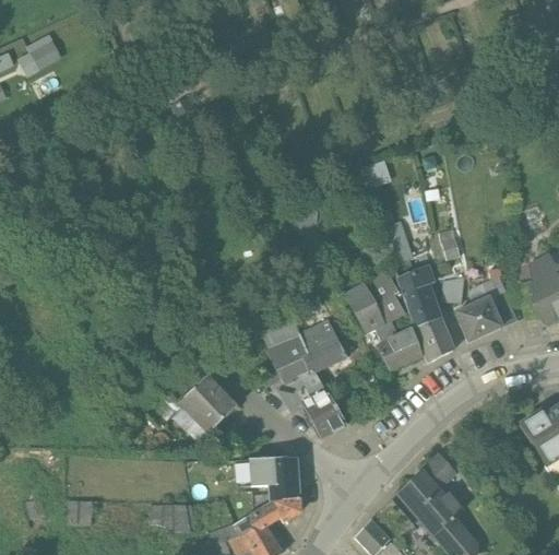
[(390,264),(404,258),(393,223),(379,228),(390,264)]
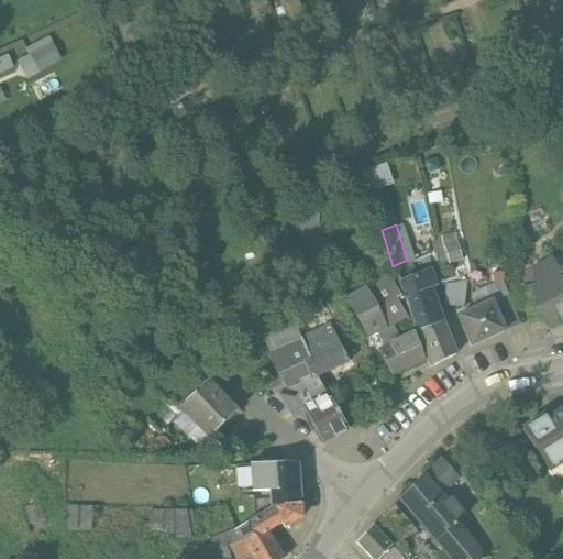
[(437,265),(439,281),(456,274),(454,266),(462,264),(453,241),(441,244),(448,262),(437,265)]
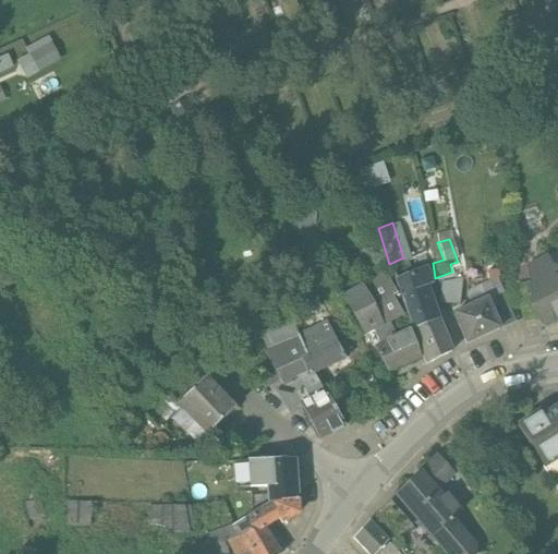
[(517,292),(520,305),(533,304),(531,300),(533,293),(528,292),(526,282),(531,280),(531,277),(552,267),(545,255),(530,263),(513,264),(517,292)]
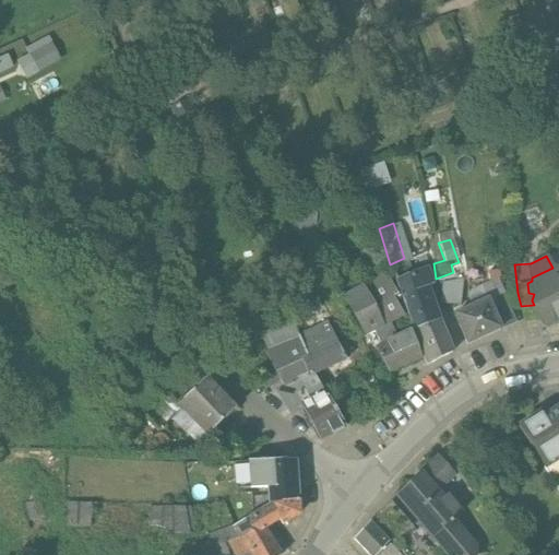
[(425,284),(431,282),(424,266),(413,270),(407,257),(404,258),(390,264),(396,281),(413,327),(438,317),(425,284)]
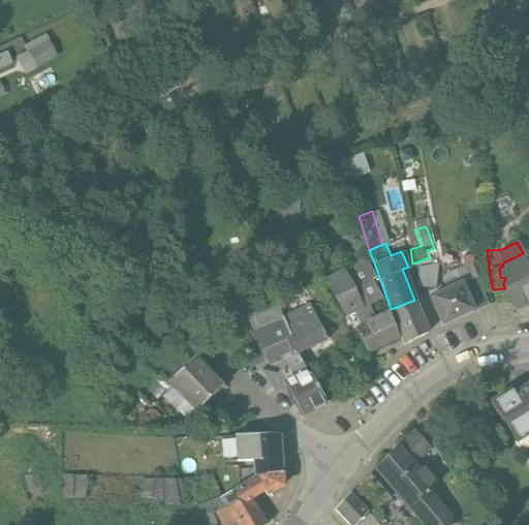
[(442,249),(445,264),(459,261),(456,247),(442,249)]
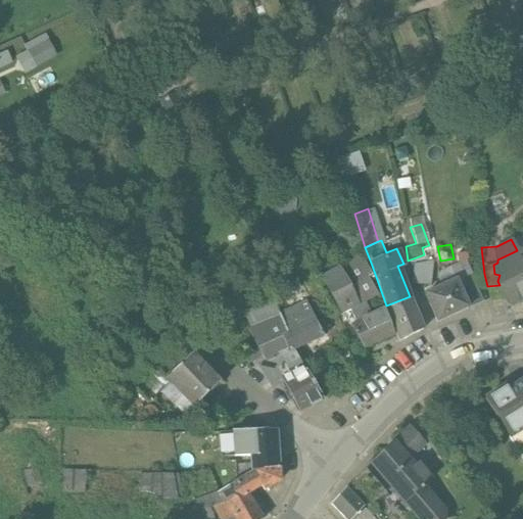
[(522,296),(522,249),(517,250),(497,260),(497,263),(493,265),(494,274),(500,275),(497,281),(500,285),(506,296),(508,300),(512,302),(522,296)]
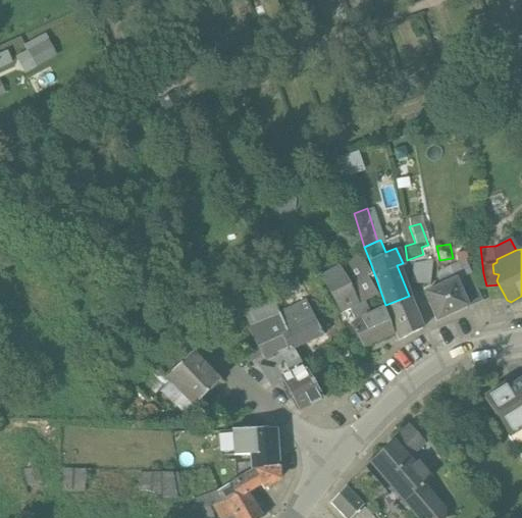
[(340,263),(359,301),(374,293),(370,277),(361,253),(340,263)]
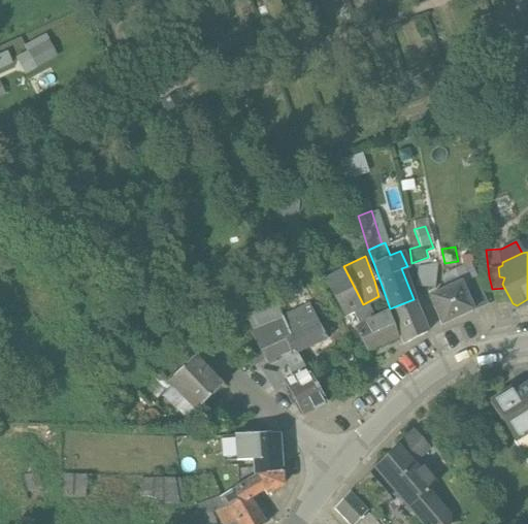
[(442,261),(418,264),(417,284),(435,286),(442,261)]
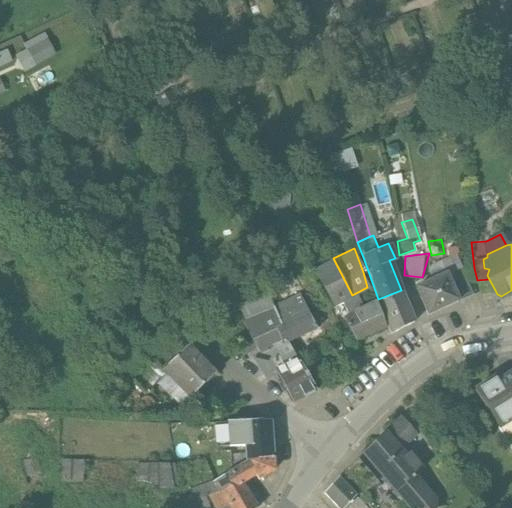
[(352,295),(333,258),(308,271),(316,283),(330,303),(330,304),(352,295)]
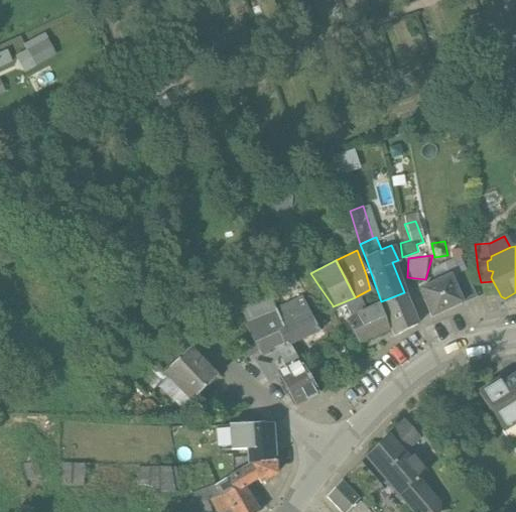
[(432,313),(464,299),(452,272),(441,276),(440,274),(434,277),(435,280),(421,286),(432,313)]
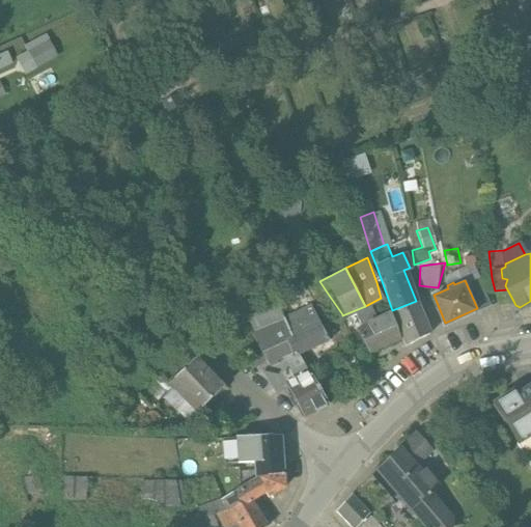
[(498,302),(513,301),(507,289),(495,290),(498,302)]
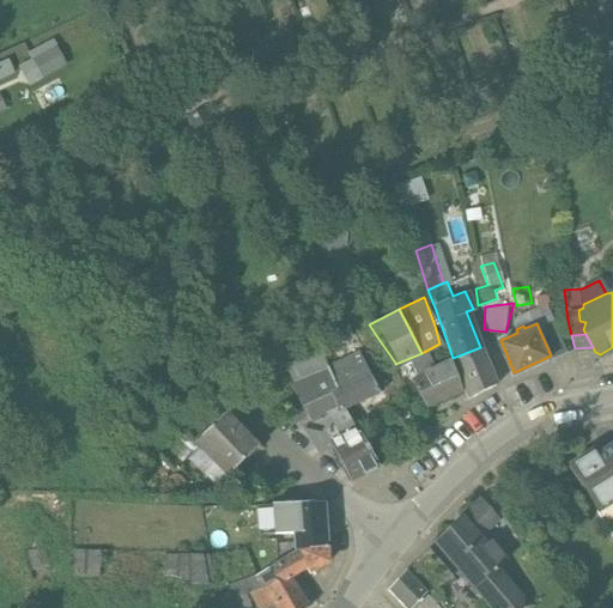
[(487,362),(480,347),(453,358),(459,374),(487,362)]
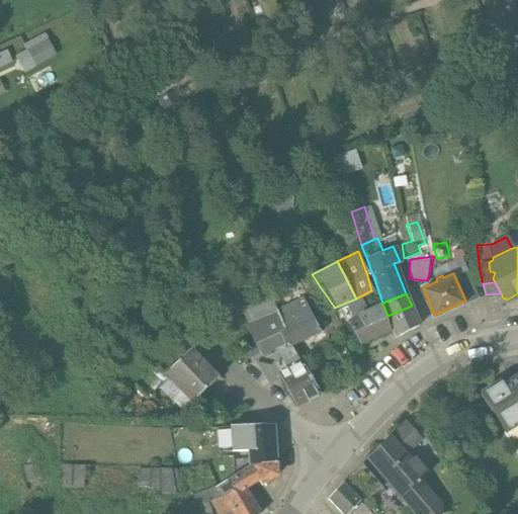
[(319,330),(303,295),(275,310),(277,314),(283,329),(278,331),(285,345),(289,343),(319,330)]
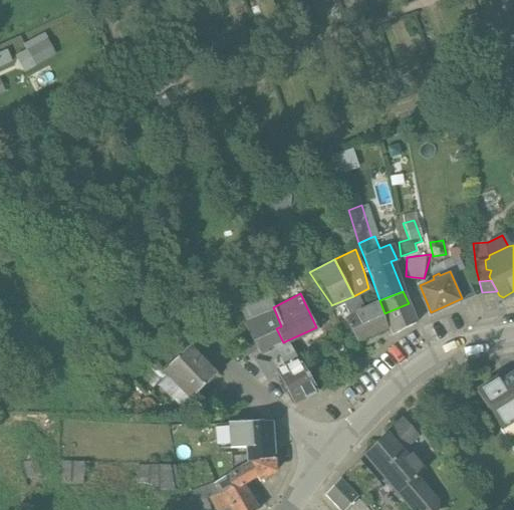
[(356,338),(387,325),(377,301),(345,315),(356,338)]
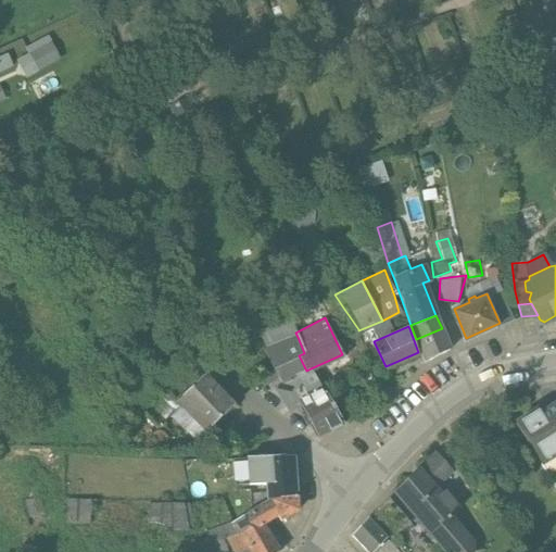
[(442,328),(416,339),(424,361),(452,346),(442,328)]
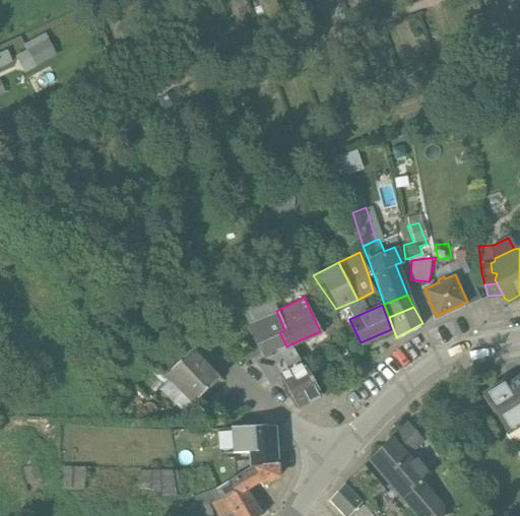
[(303,363),(290,344),(286,346),(279,332),(284,330),(278,315),(266,320),(265,318),(251,325),(268,355),(260,359),(272,379),(280,374),(279,374),(303,363)]
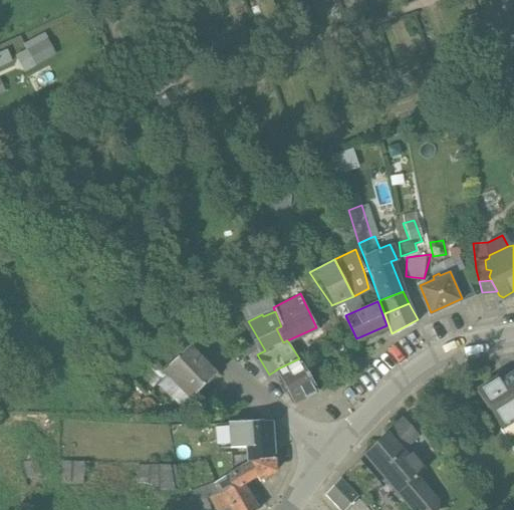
[(164,353),(172,360),(185,348),(177,340),(164,353)]
